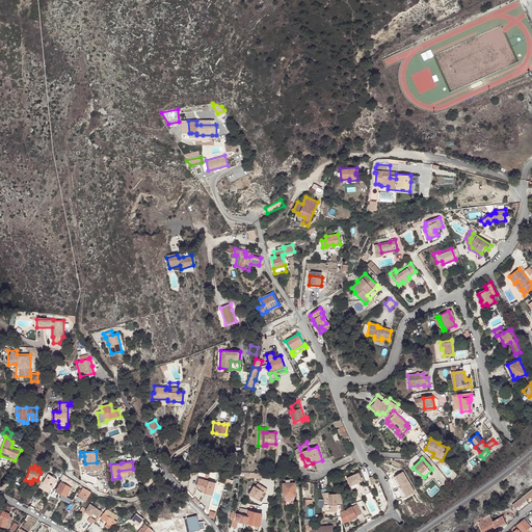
[(403,472),(395,477),(407,498),(416,493),(403,472)]
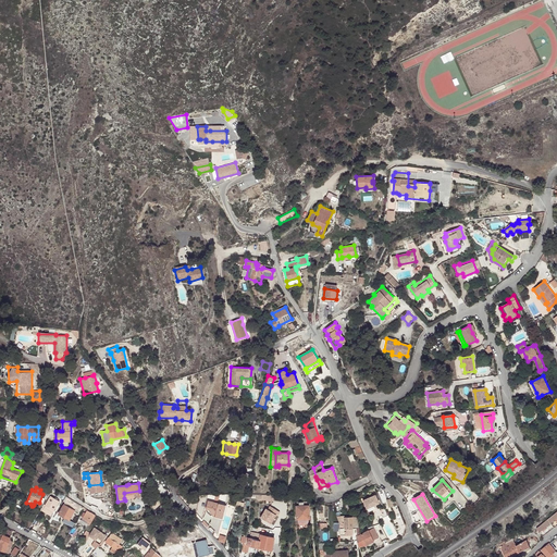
[(70,504),(73,499),(66,495),(63,500),(70,505),(70,504)]
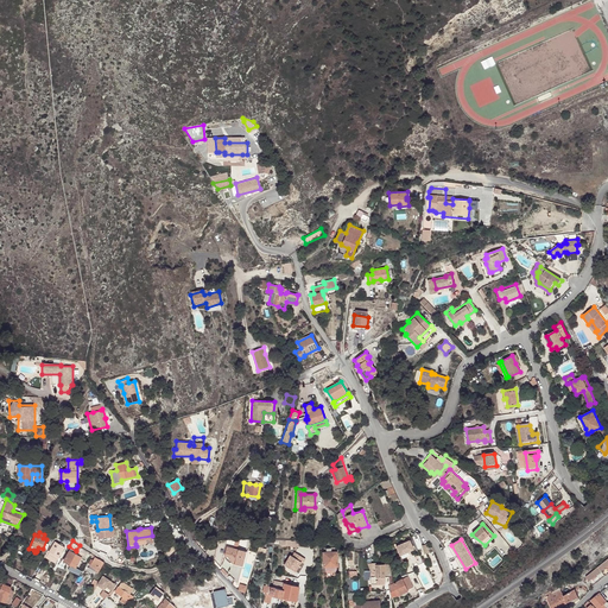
[(394,546),(398,556),(412,550),(407,540),(394,546)]
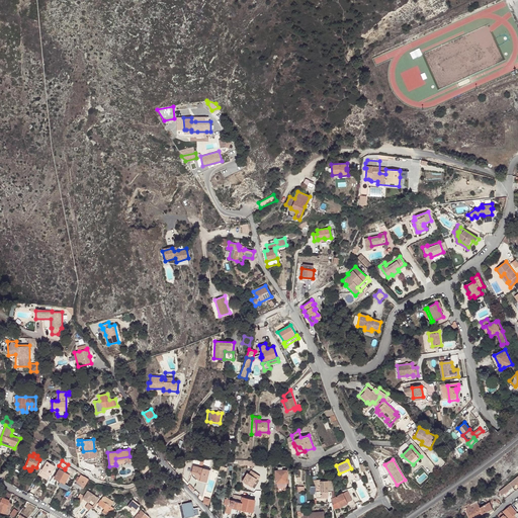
[(55,466),(47,461),(42,469),(50,475),(55,466)]
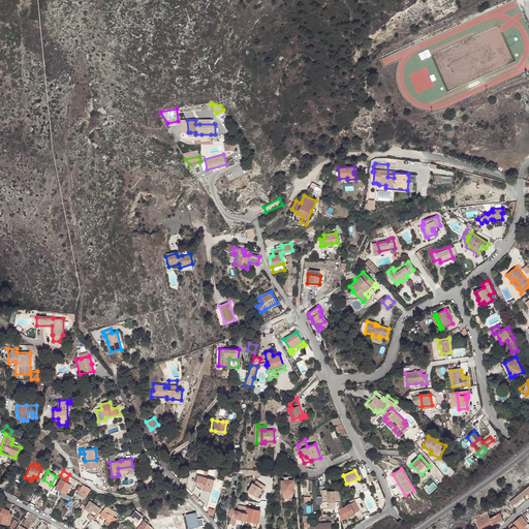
[(215,479),(197,475),(195,484),(200,485),(199,487),(205,489),(204,491),(211,493),(215,479)]
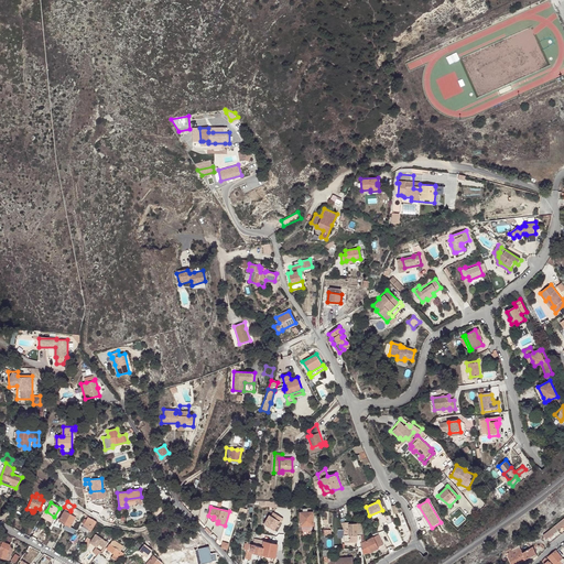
[(82,520),(84,516),(85,513),(77,508),(74,512),(74,513),(76,516),(77,514),(78,516),(77,518),(82,520)]
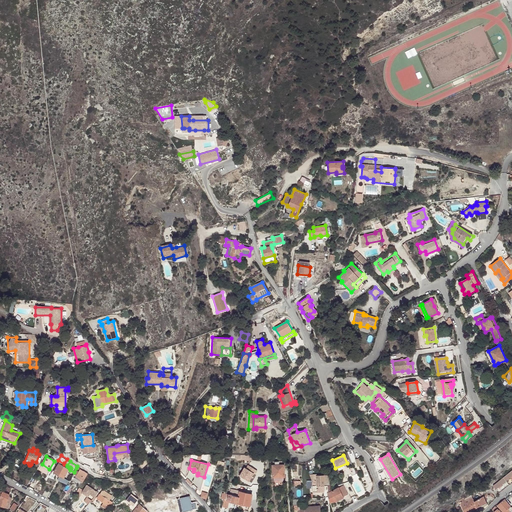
[(272,477),(273,477),(283,477),(284,476),(283,464),(282,464),(282,461),(273,461),(273,465),(272,465),(272,477)]
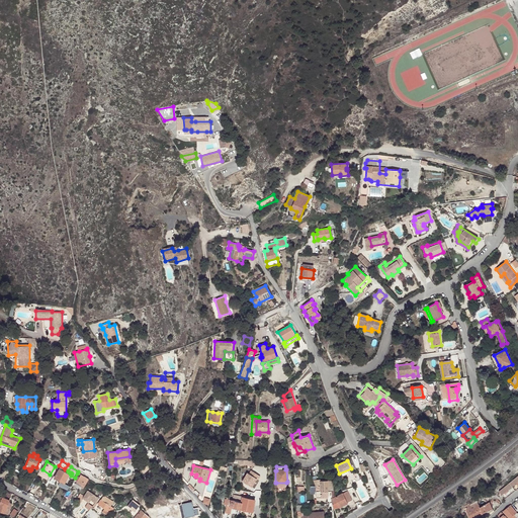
[(69,475),(60,468),(55,478),(64,483),(69,475)]
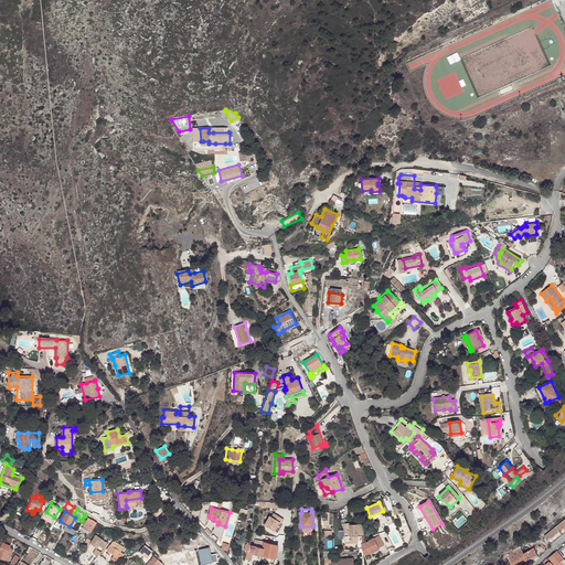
[(272,518),(280,523),(281,523),(284,520),(274,513),(272,518)]
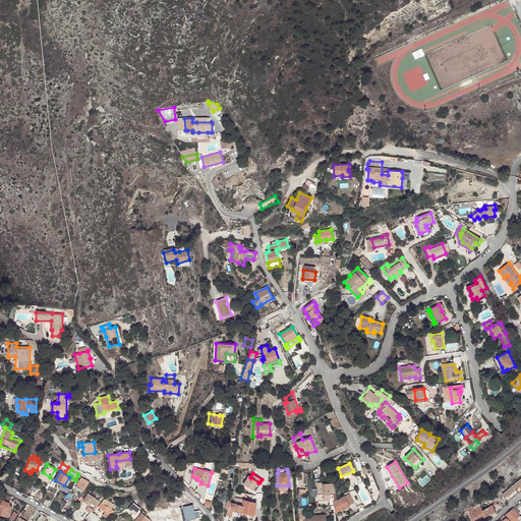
[(83,490),(89,481),(80,475),(78,474),(77,476),(80,478),(79,479),(78,478),(76,482),(77,483),(81,486),(80,488),(83,490)]
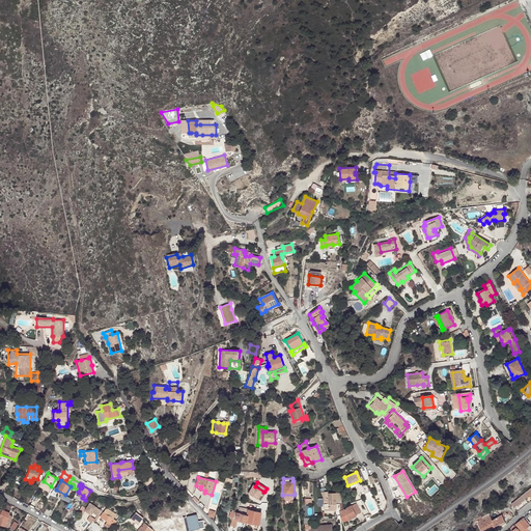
[(255,486),(253,485),(249,494),(258,500),(263,492),(255,486)]
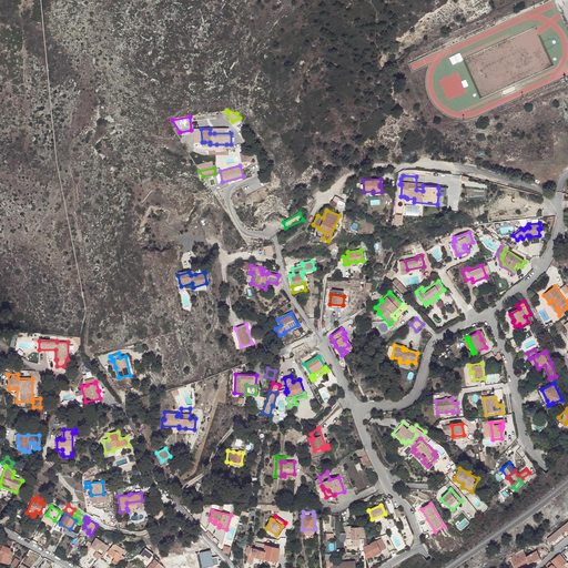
[(567,535),(567,521),(547,539),(554,547),(565,538),(567,535)]
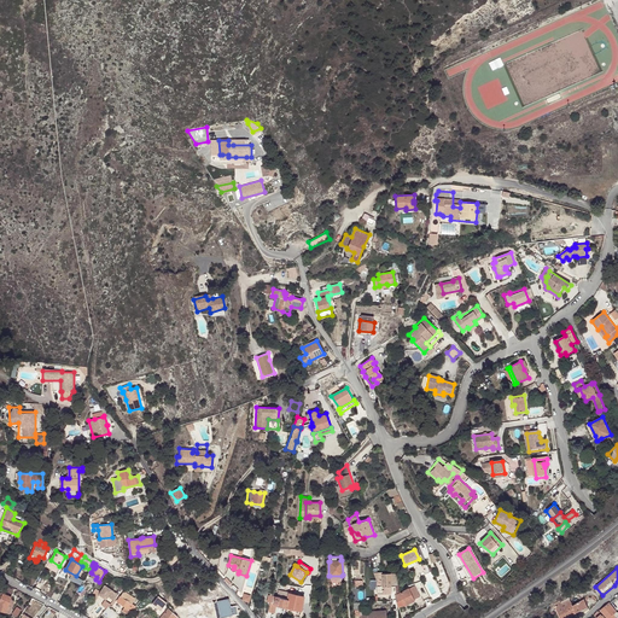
[(382,571),(373,572),(377,582),(382,582),(382,587),(391,586),(391,583),(396,582),(396,573),(390,573),(382,573),(382,571)]
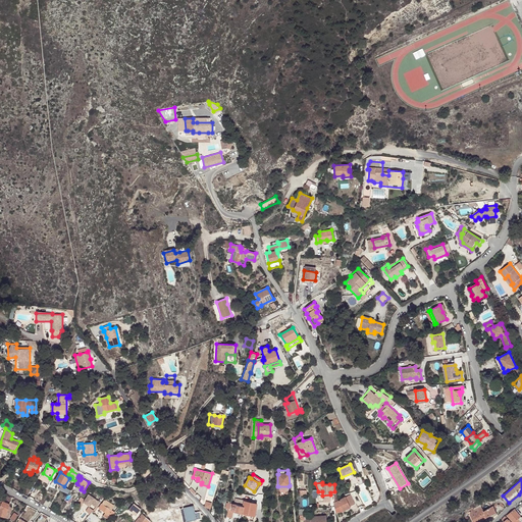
[(322,491),(318,491),(318,501),(330,501),(330,494),(322,496),(322,491)]
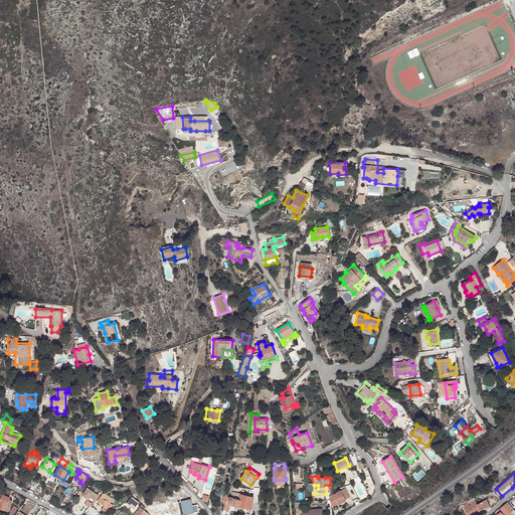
[(96,494),(87,488),(82,496),(86,498),(87,495),(90,497),(93,499),(96,494)]
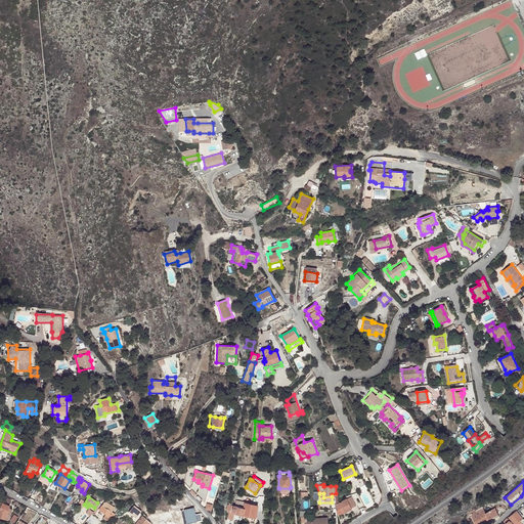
[(336,509),(337,515),(342,513),(343,514),(352,509),(351,509),(356,506),(351,496),(347,499),(346,498),(337,504),(336,503),(336,504),(335,506),(335,507),(336,509)]
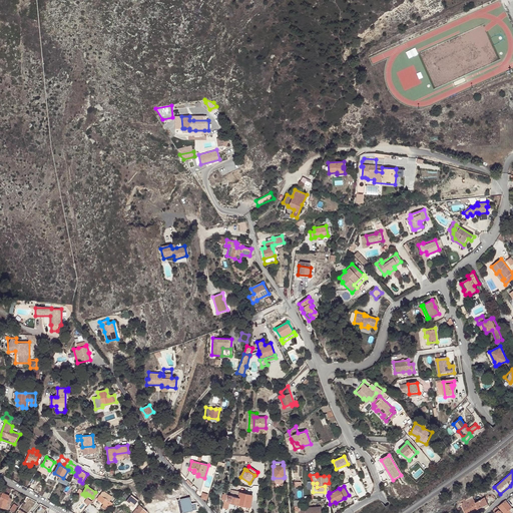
[(42,496),(47,498),(51,493),(45,490),(42,496)]
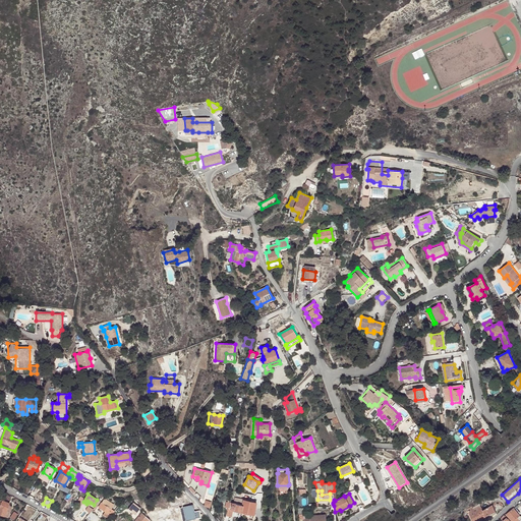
[(242,505),(241,512),(253,515),(256,503),(235,498),(234,504),(242,505)]
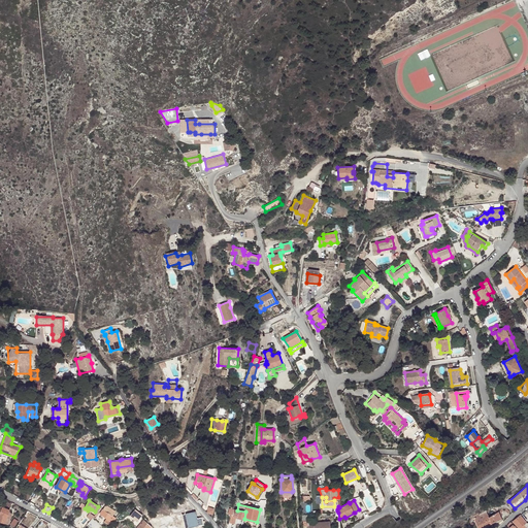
[(116,512),(105,505),(100,514),(106,518),(104,522),(109,524),(111,521),(113,517),(112,516),(116,512)]
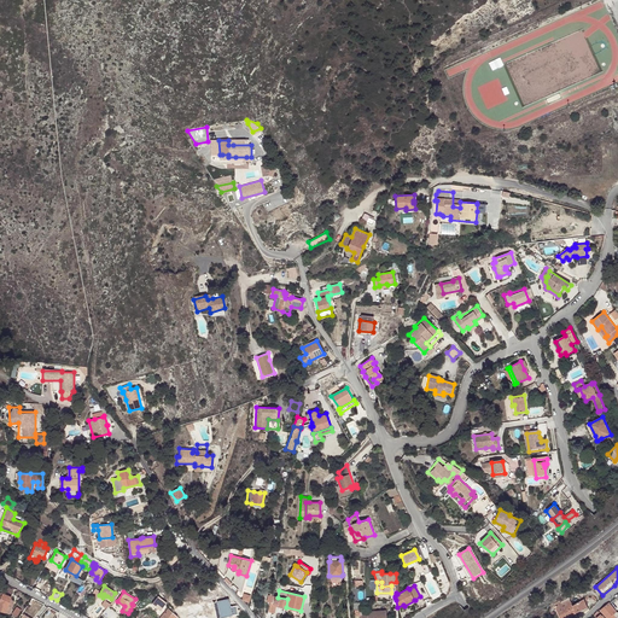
[(0,610),(6,612),(11,599),(11,598),(1,593),(0,594),(0,599),(0,600),(0,610)]
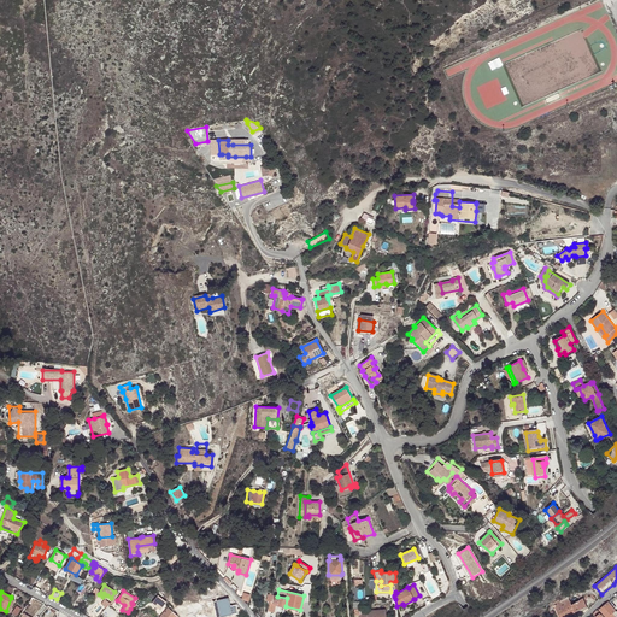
[(276,604),(286,606),(287,598),(277,597),(272,595),(270,594),(268,594),(266,600),(270,601),(269,611),(275,612),(276,604)]
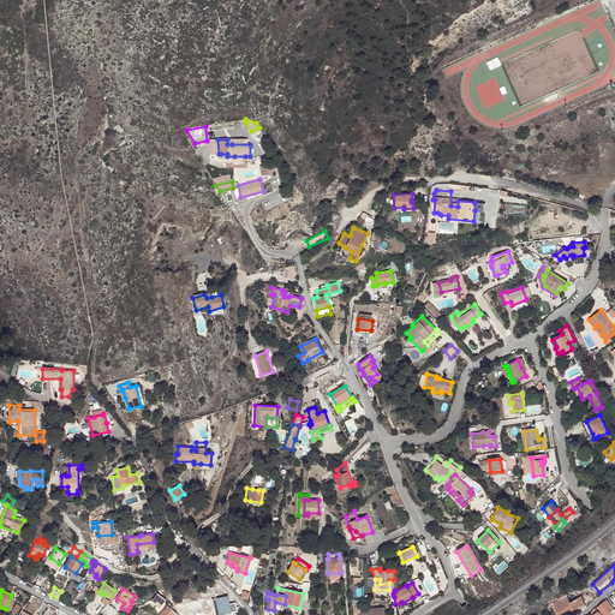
[(581,598),(586,595),(585,592),(581,597),(569,603),(567,596),(551,604),(556,614),(563,611),(566,610),(567,613),(585,604),(581,598)]
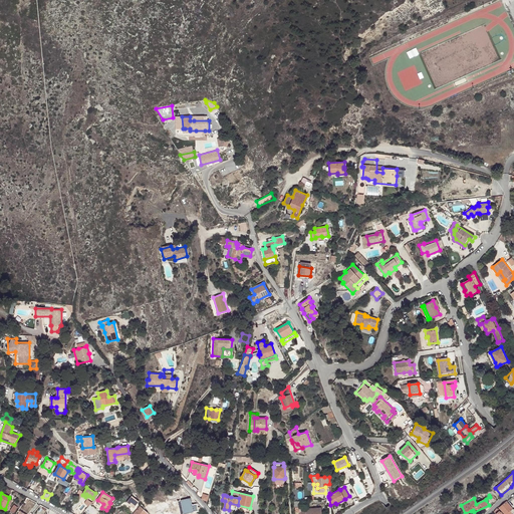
[(139,501),(132,496),(126,503),(134,508),(139,501)]
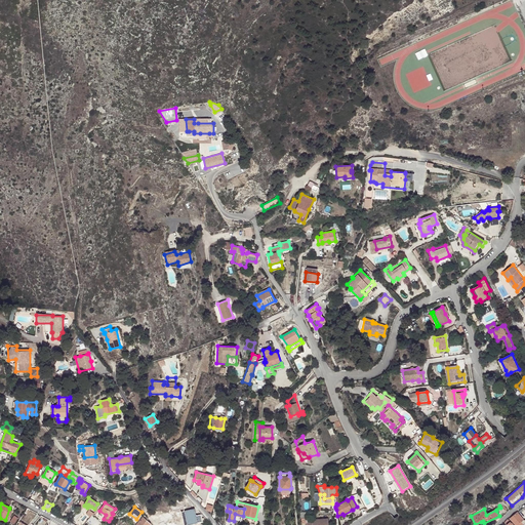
[(190,519),(190,524),(204,521),(204,517),(202,518),(201,514),(196,515),(195,510),(191,511),(192,519),(190,519)]
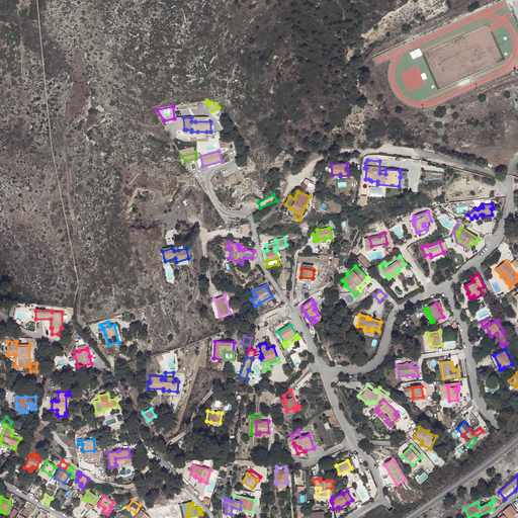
[(503,511),(509,517),(510,517),(515,517),(517,517),(514,513),(516,512),(511,505),(503,511)]
